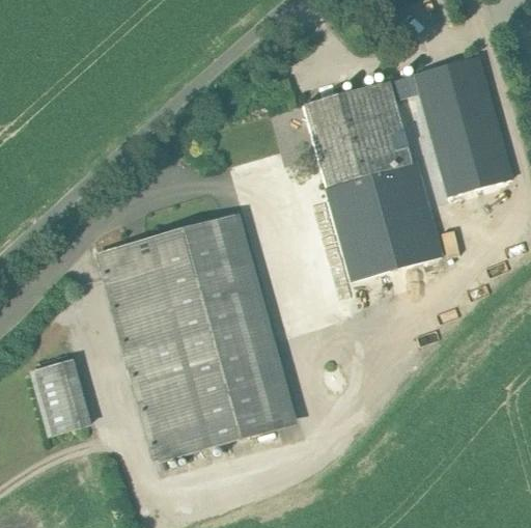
[(477,56),(414,74),(418,91),(447,196),(457,193),(458,198),(472,195),(470,190),(488,185),(490,190),(502,186),(501,181),(511,178),(477,56)]
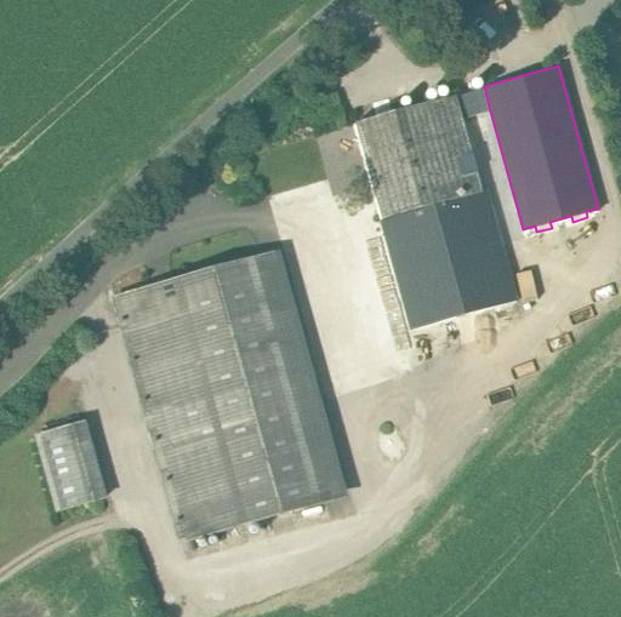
[(484,87),(454,96),(460,115),(489,107),(484,87)]
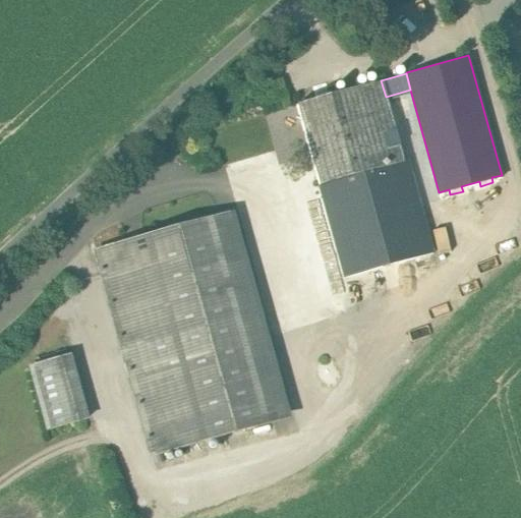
[(381,79),(297,103),(297,105),(262,114),(267,132),(301,122),(319,183),(383,165),(385,173),(405,167),(403,159),(386,97),(381,80),(381,79)]
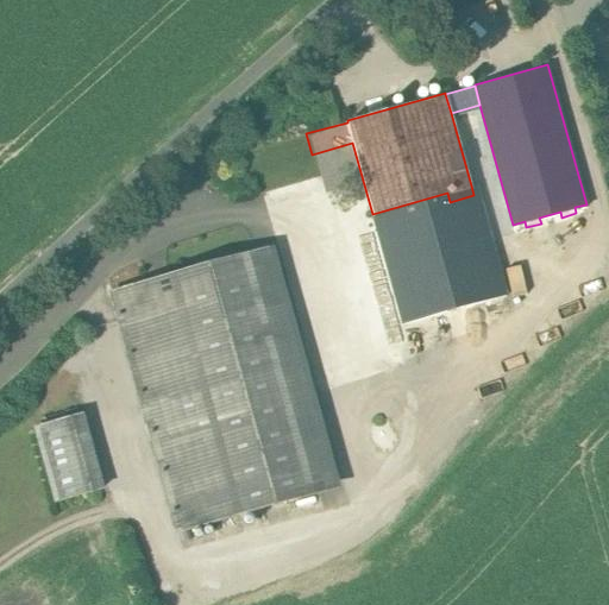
[(447,193),(372,214),(402,322),(506,294),(476,183),(471,186),(473,195),(450,202),(447,193)]
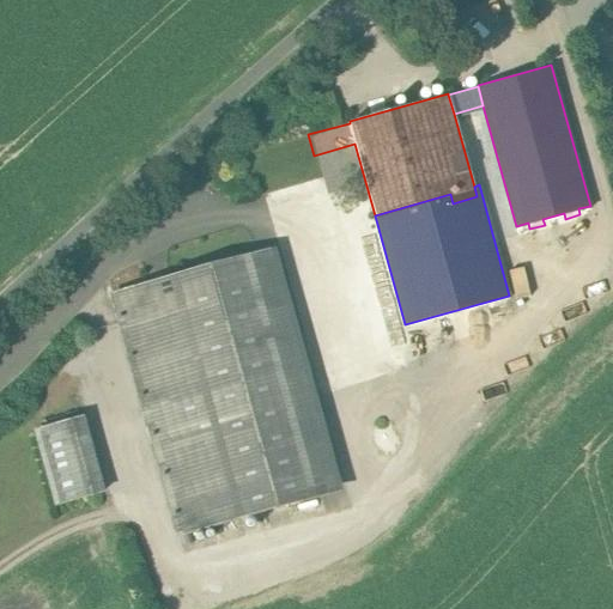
[(254,254),(163,279),(171,309),(262,284),(254,254)]
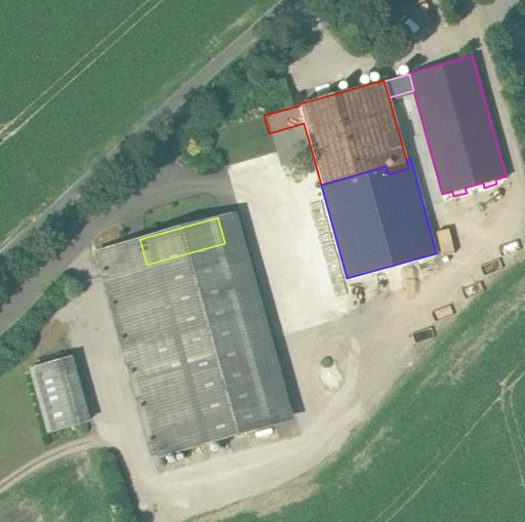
[(147,265),(139,239),(96,251),(153,456),(197,444),(147,265)]
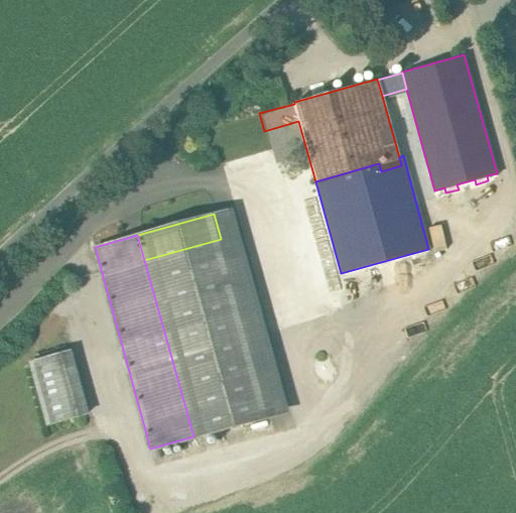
[(221,239),(144,260),(194,436),(270,415),(221,239)]
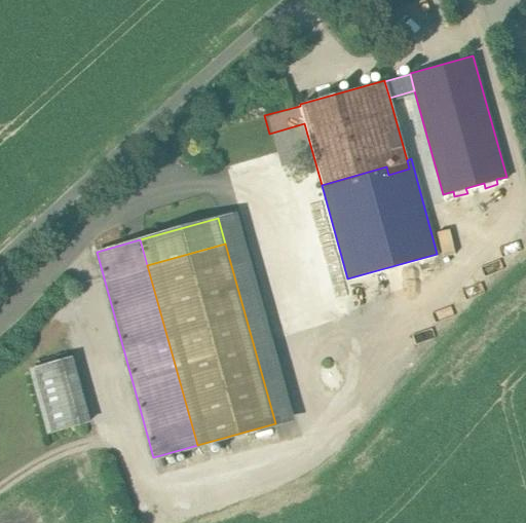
[(71,358),(29,369),(46,432),(87,420),(71,358)]
